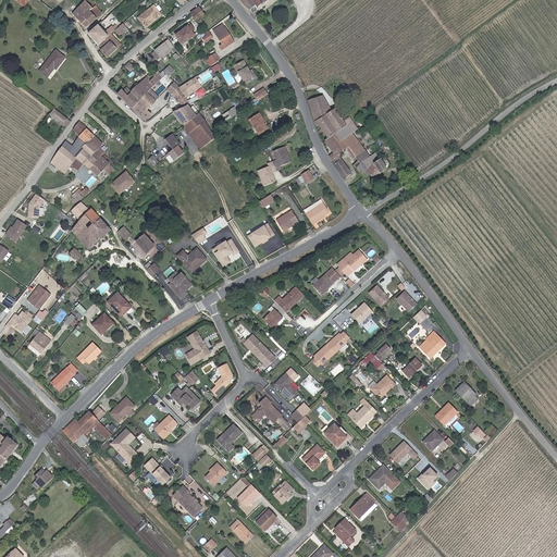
[(85,0),(73,14),(85,28),(102,14),(95,7),(97,4),(91,0),(85,0)]
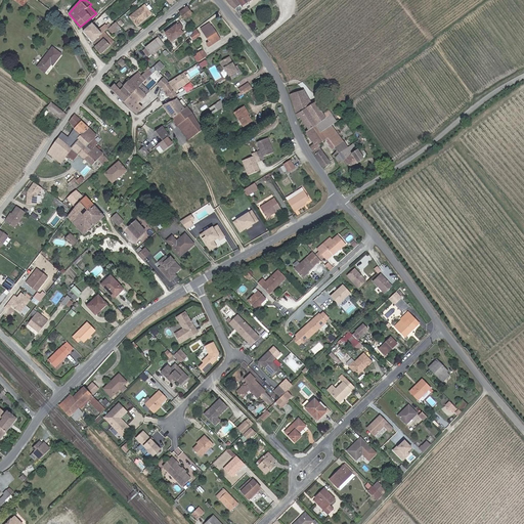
[(144,4),(130,16),(137,25),(151,13),(144,4)]
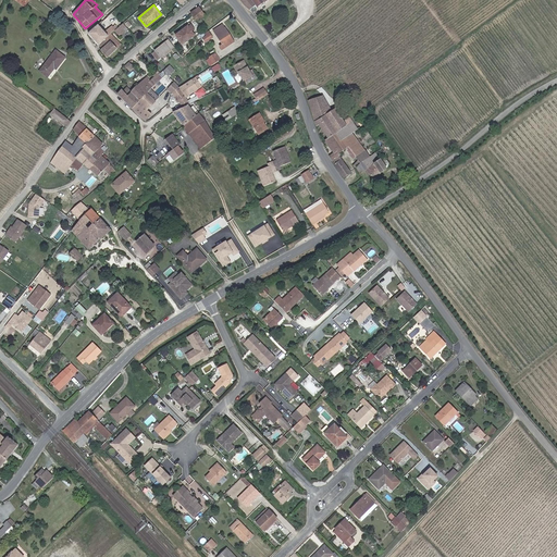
[(207,13),(201,4),(193,10),(199,19),(207,13)]
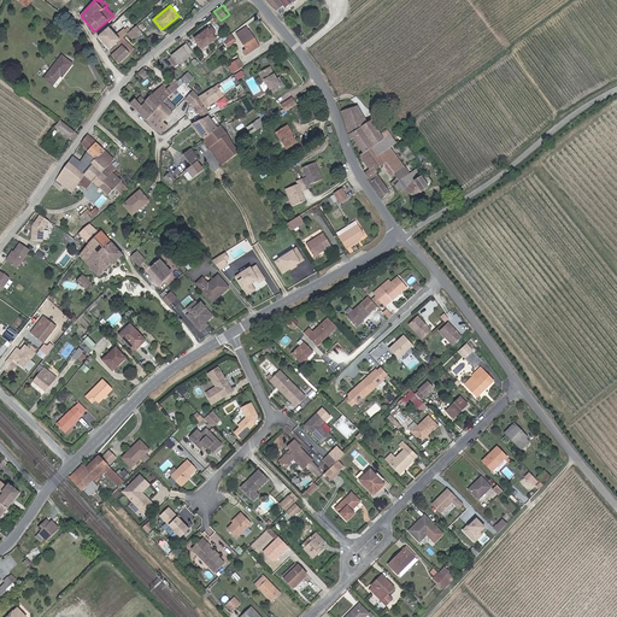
[(137,24),(129,31),(134,37),(142,30),(137,24)]
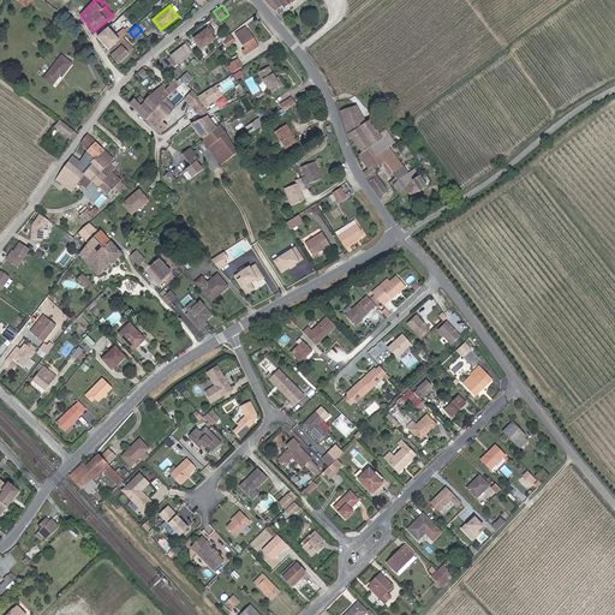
[(218,36),(209,25),(196,36),(203,46),(218,36)]
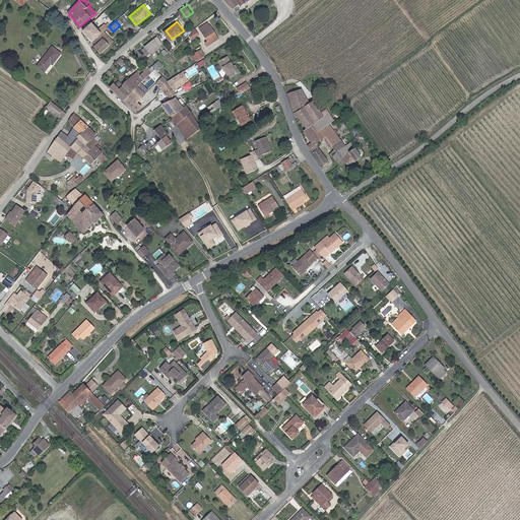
[(212,24),(210,21),(203,26),(211,39),(208,41),(211,44),(221,37),(213,24),(212,24)]
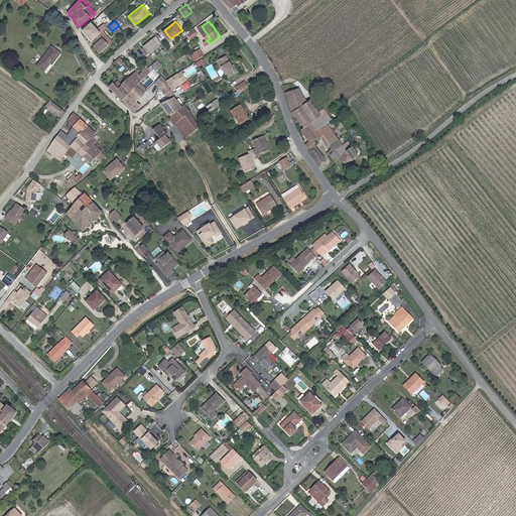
[(98,35),(103,31),(107,27),(106,25),(99,31),(92,23),(83,30),(92,40),(98,35)]
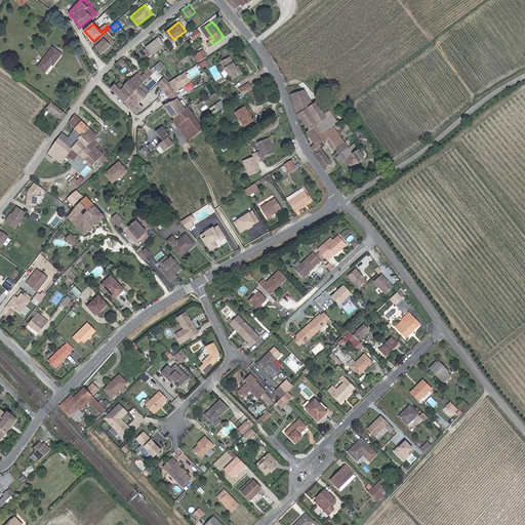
[(203,33),(200,29),(196,31),(193,33),(197,38),(203,33)]
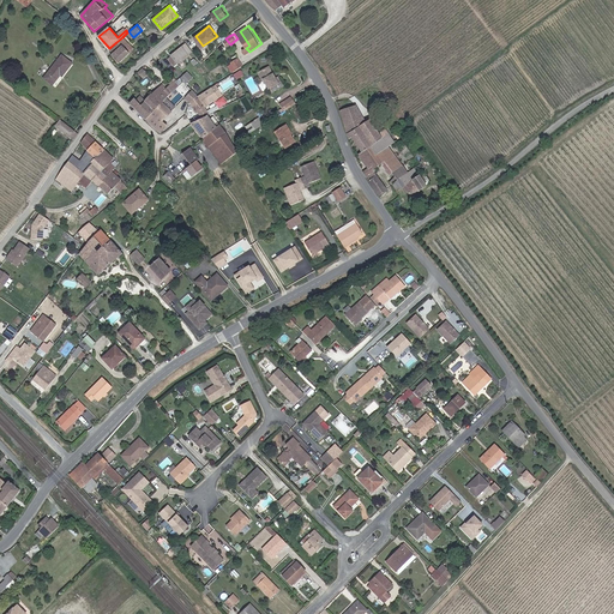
[(132,47),(122,37),(116,42),(120,46),(112,54),(119,64),(131,53),(127,50),(132,47)]
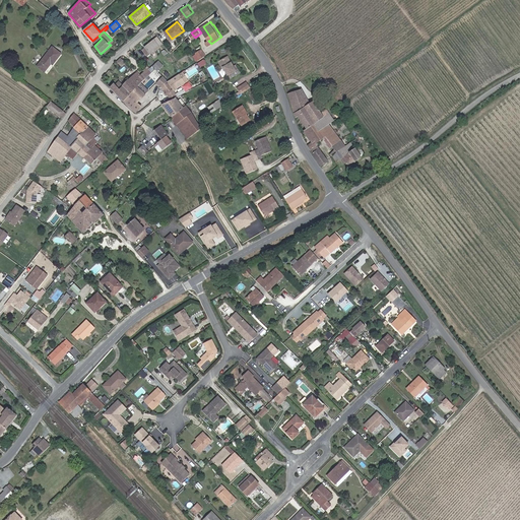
[(165,42),(160,36),(144,47),(149,53),(165,42)]
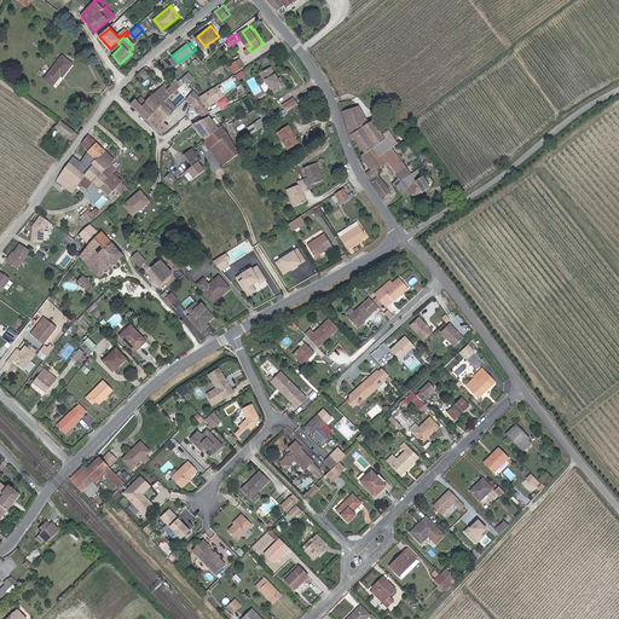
[(75,61),(64,52),(55,67),(47,75),(55,82),(63,73),(65,74),(75,61)]
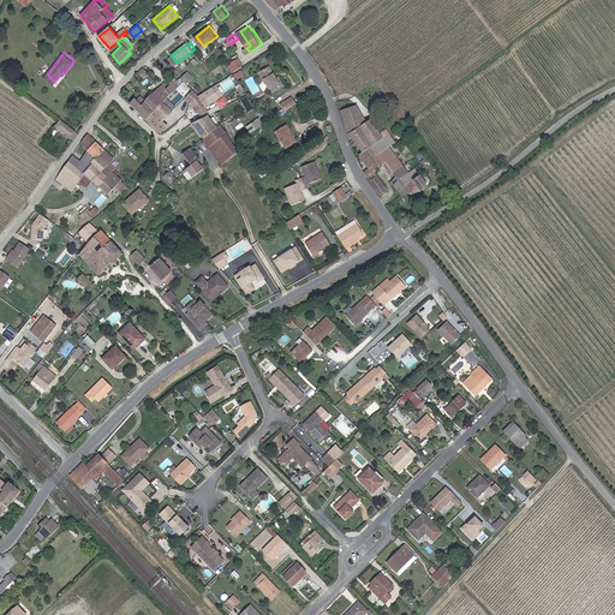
[(239,67),(246,63),(242,57),(236,61),(239,67)]
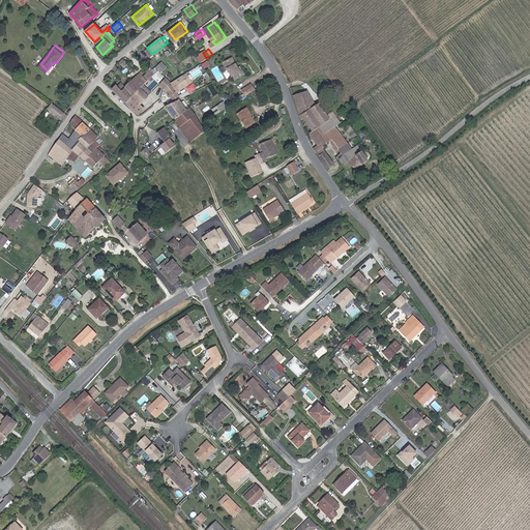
[(129,60),(125,56),(121,60),(125,64),(129,60)]
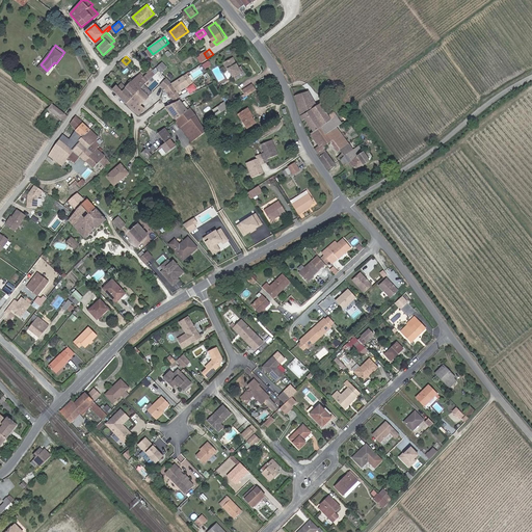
[(241,72),(236,63),(235,64),(232,58),(223,62),(228,69),(229,69),(230,71),(225,73),(225,75),(228,79),(229,79),(234,76),(236,79),(245,74),(243,71),(241,72)]
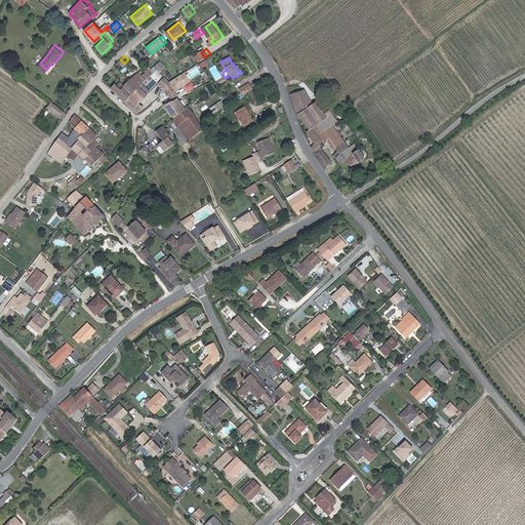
[(153,73),(151,71),(147,69),(144,72),(145,73),(150,77),(153,73)]
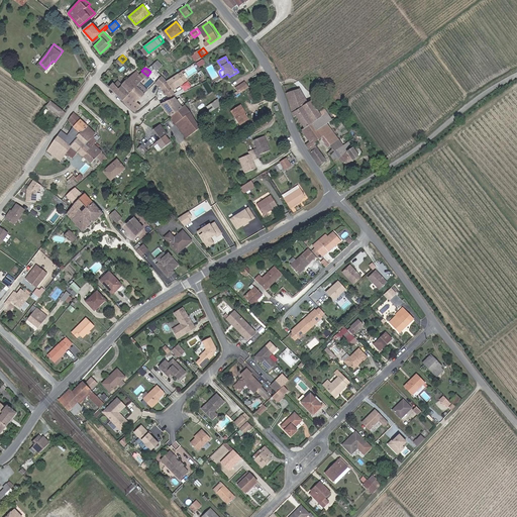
[(134,72),(127,80),(136,87),(140,84),(145,78),(140,74),(139,76),(134,72)]
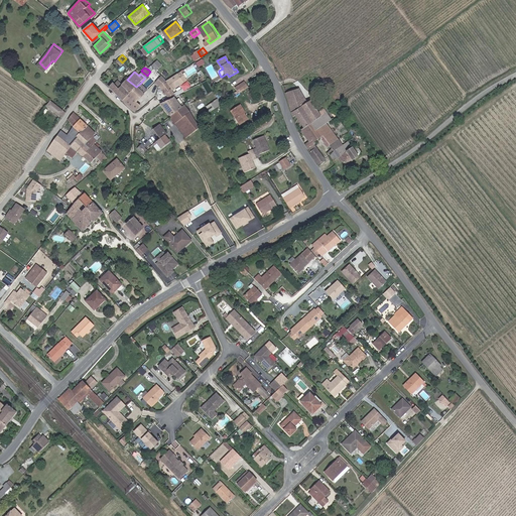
[(171,90),(174,88),(185,80),(181,73),(172,79),(163,85),(168,92),(169,91),(171,90)]
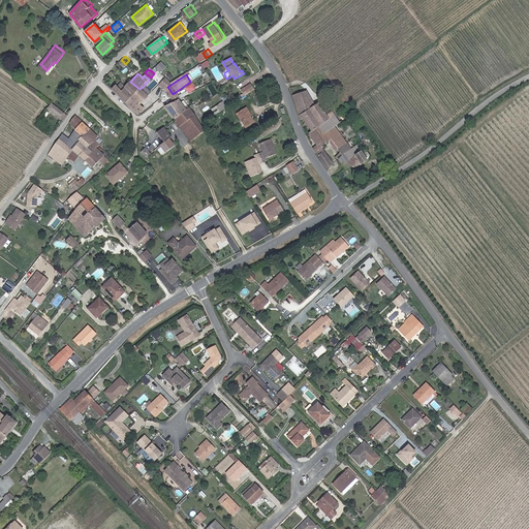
[(139,89),(130,82),(124,88),(121,92),(118,87),(116,86),(113,89),(127,102),(139,89)]
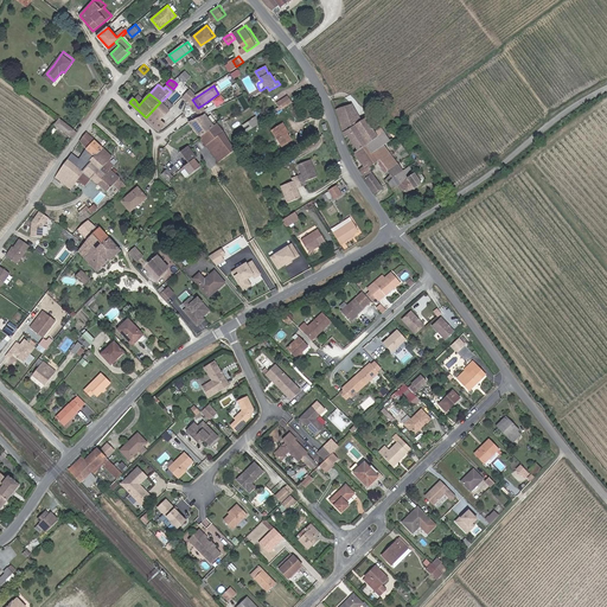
[(288,104),(283,97),(276,102),(281,109),(288,104)]
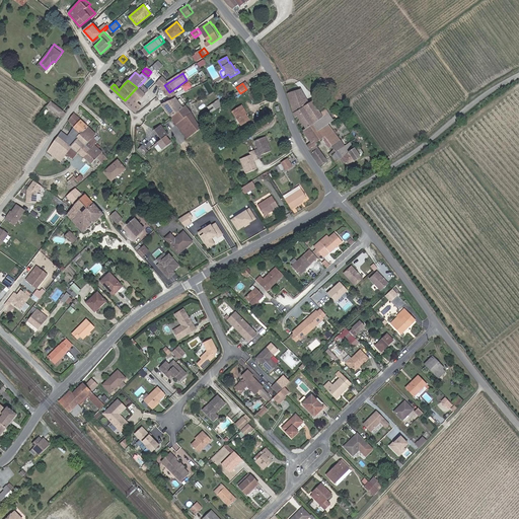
[(137,87),(125,100),(136,112),(142,105),(138,101),(145,94),(148,90),(141,84),(137,87)]
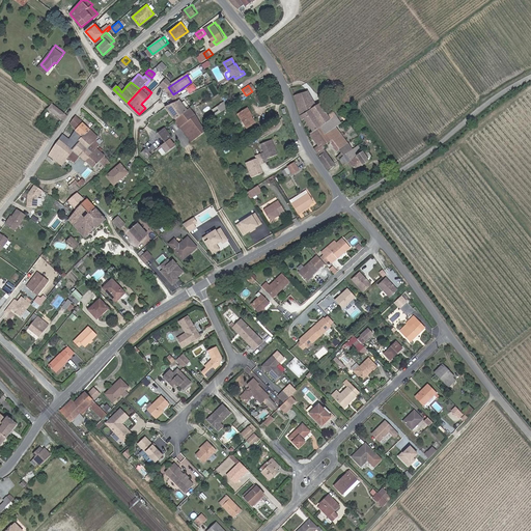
[(174,93),(178,100),(182,98),(184,96),(179,90),(176,92),(174,93)]
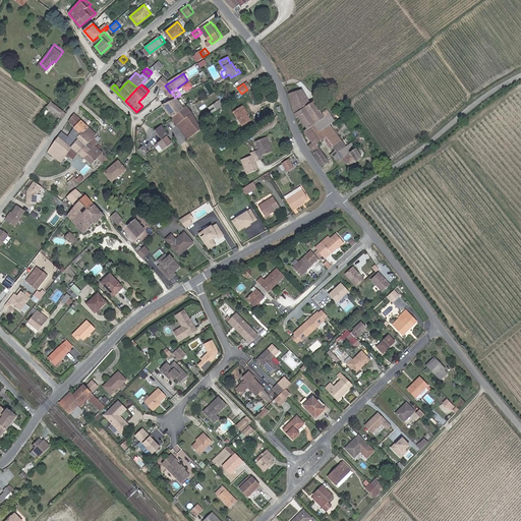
[(310,104),(302,90),(295,92),(299,101),(297,104),(292,106),(295,114),(310,104)]
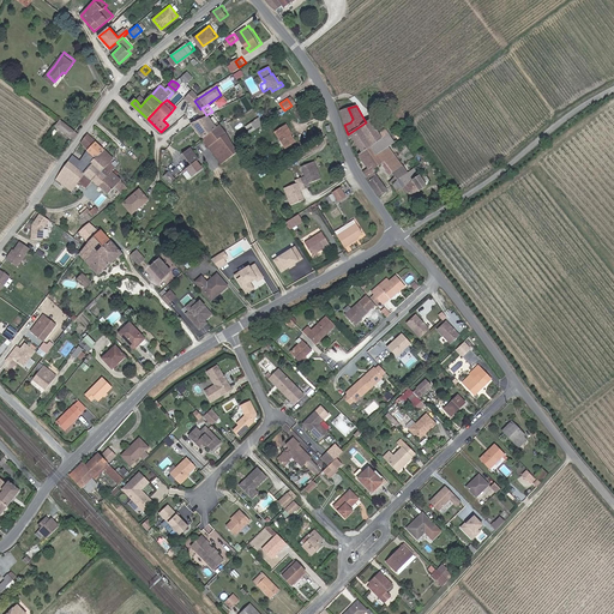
[(353,119),(348,108),(339,112),(344,125),(350,122),(353,119)]
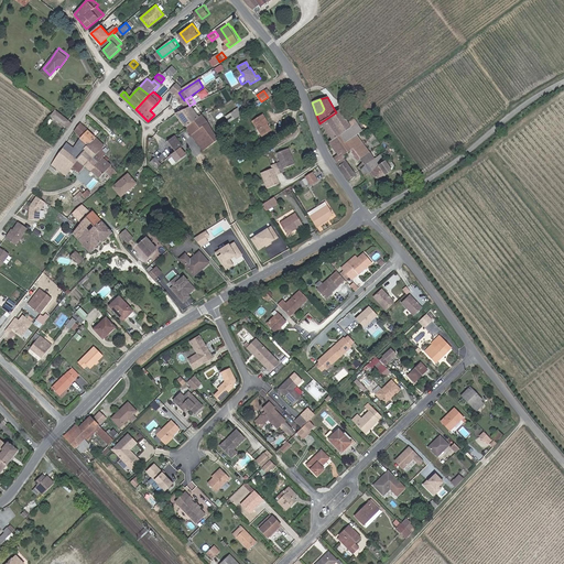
[(368,111),(359,99),(358,101),(358,102),(357,104),(365,114),(368,111)]
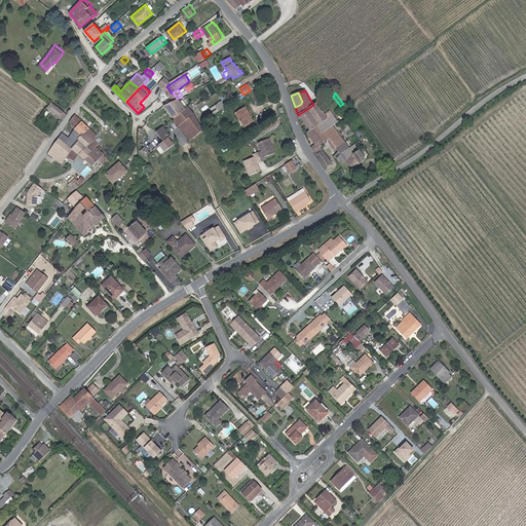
[(177,116),(191,105),(189,102),(186,104),(180,97),(177,99),(166,104),(177,116)]
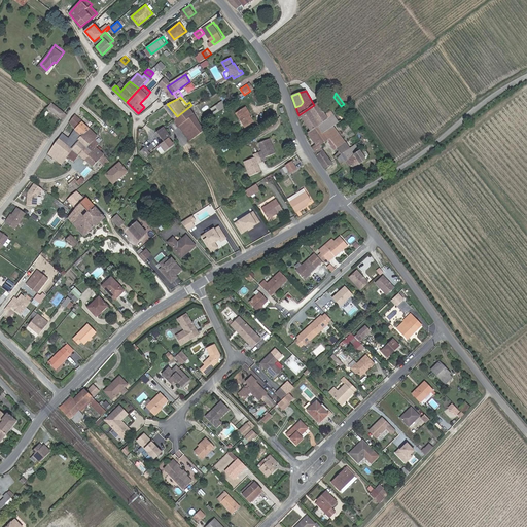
[(225,99),(220,103),(223,108),(229,105),(225,99)]
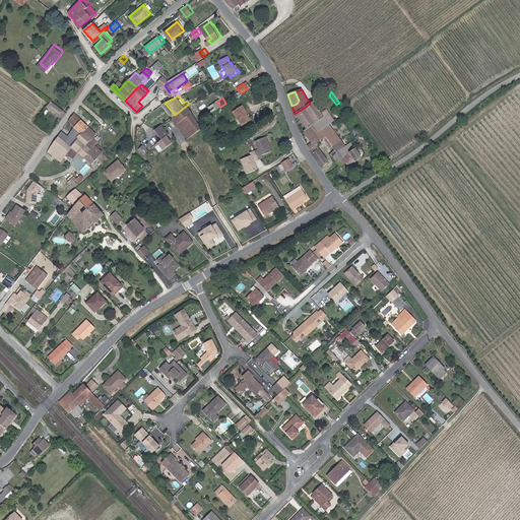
[(299,117),(307,130),(315,125),(320,131),(328,125),(338,118),(333,112),(333,111),(328,115),(324,118),(321,114),(313,102),(311,104),(310,104),(295,114),(297,119),(299,117)]
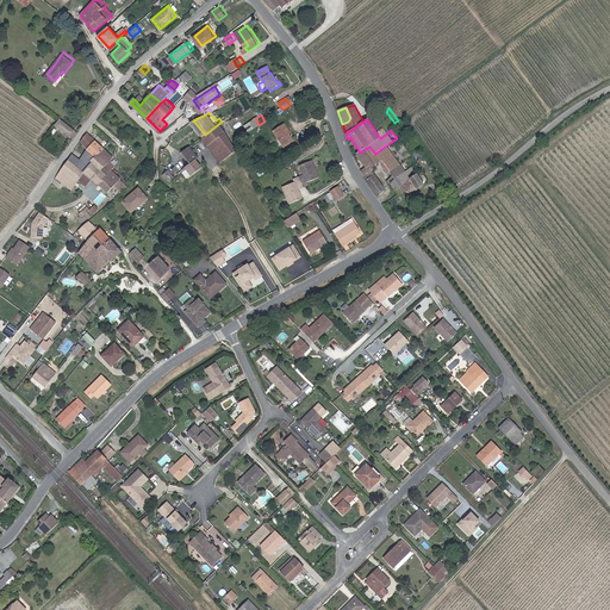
[(76,132),(60,120),(55,126),(72,138),(76,132)]
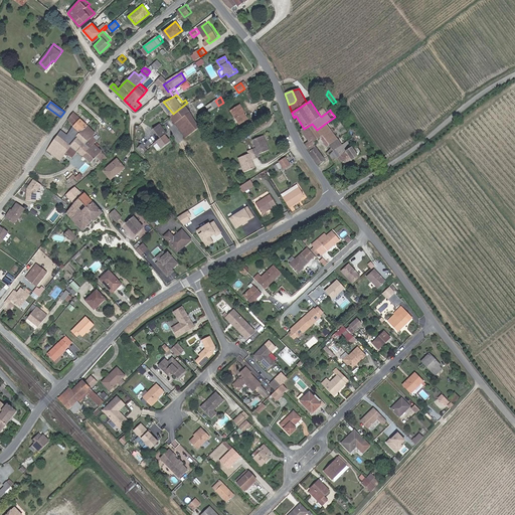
[(191,109),(187,103),(173,114),(181,125),(188,136),(201,125),(198,120),(191,109)]
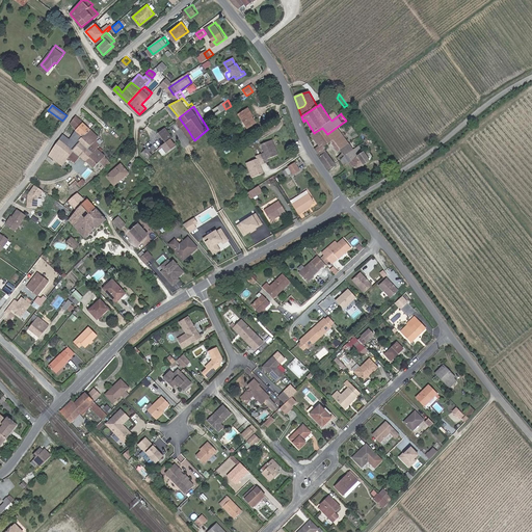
[(250,112),(247,108),(239,114),(247,128),(256,123),(251,116),(249,113),(250,112)]
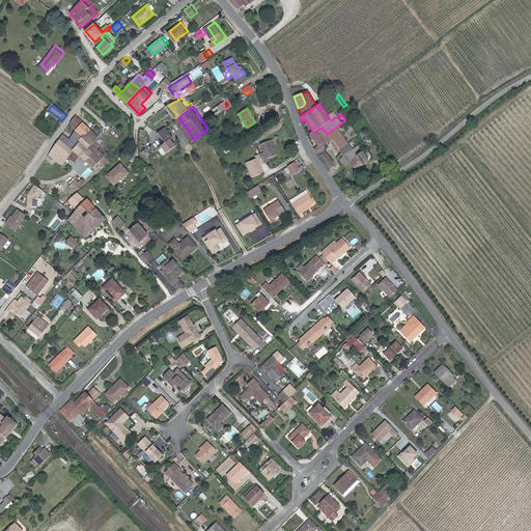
[(77,130),(83,123),(76,116),(71,123),(77,130)]
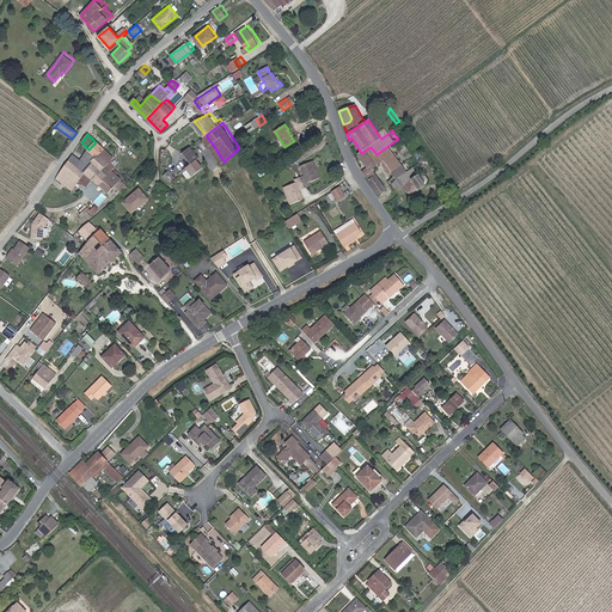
[(96,142),(89,150),(87,151),(87,152),(105,167),(101,173),(106,179),(112,172),(116,169),(112,165),(114,163),(111,161),(114,159),(96,142)]
